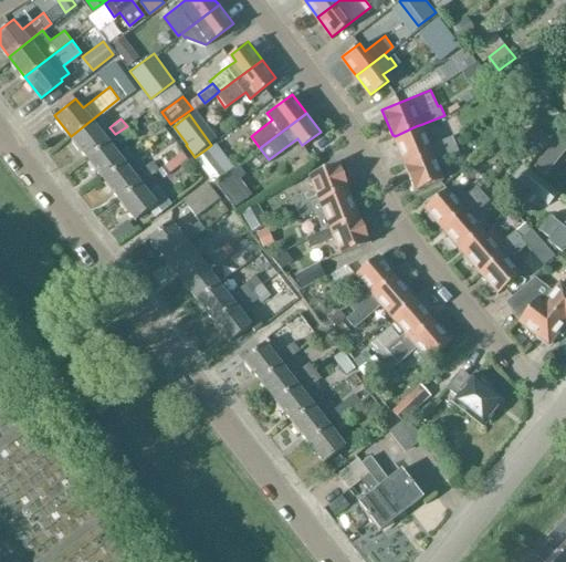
[(71,136),(87,156),(108,139),(92,120),(71,136)]
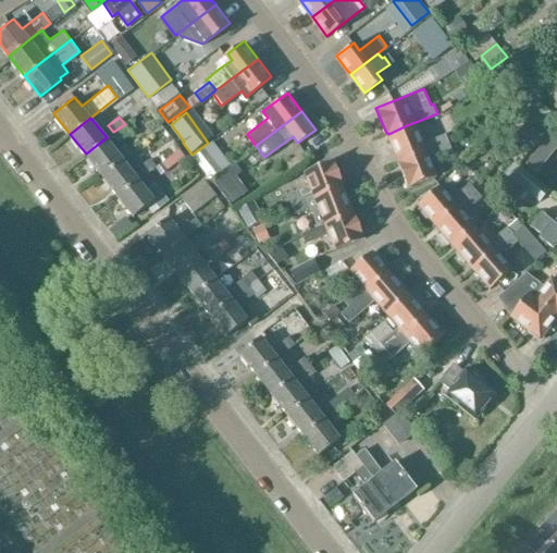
[(396,154),(398,159),(426,147),(447,138),(444,132),(423,140),(416,122),(409,124),(388,134),(396,154)]
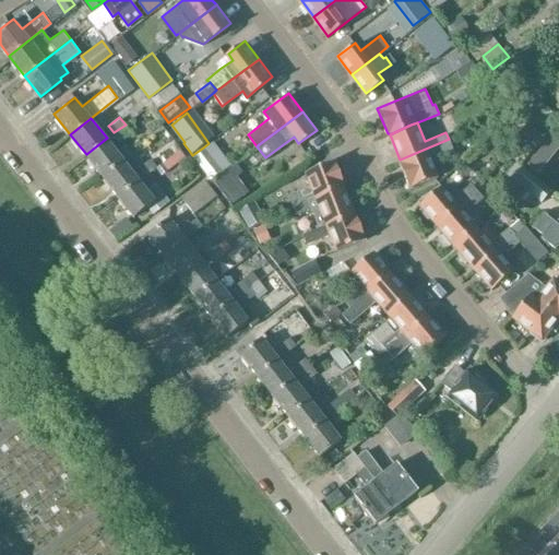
[(126,125),(114,132),(120,140),(131,131),(126,125)]
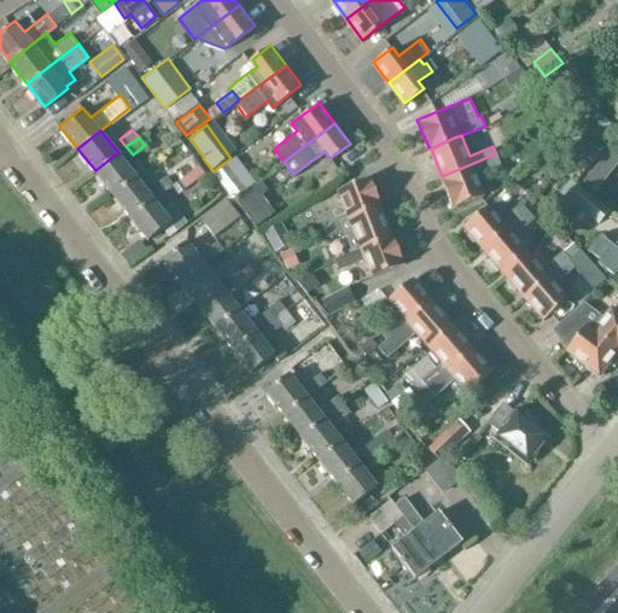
[(118,152),(95,170),(112,193),(135,175),(146,167),(139,157),(128,165),(118,152)]
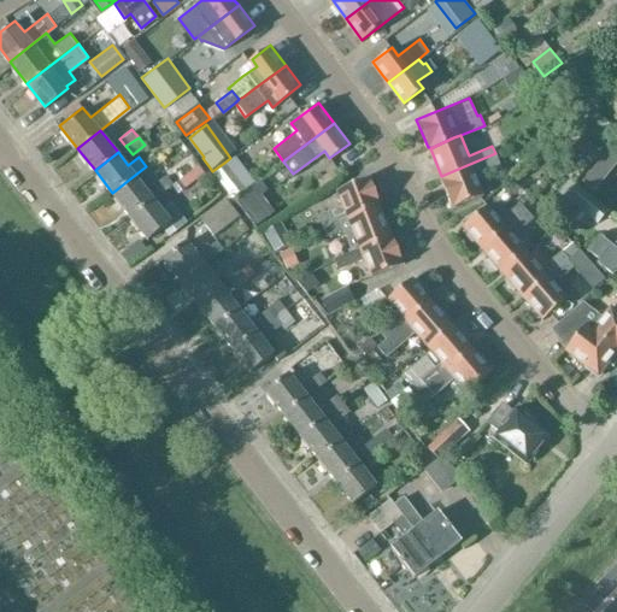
[(472,163),(441,176),(442,180),(453,205),(485,192),(477,176),(500,165),(495,153),(472,163)]
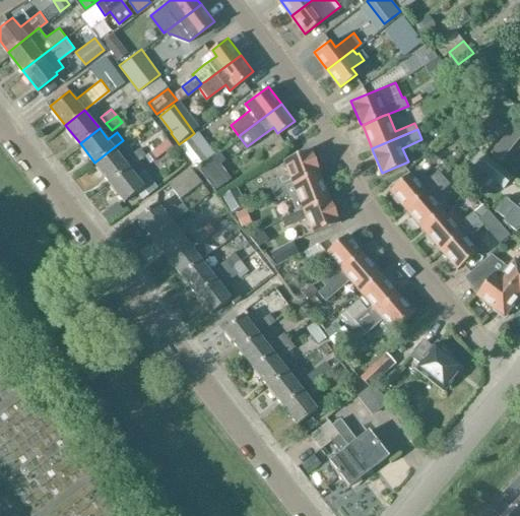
[(189,137),(179,144),(196,167),(215,151),(198,130),(194,133),(189,137)]
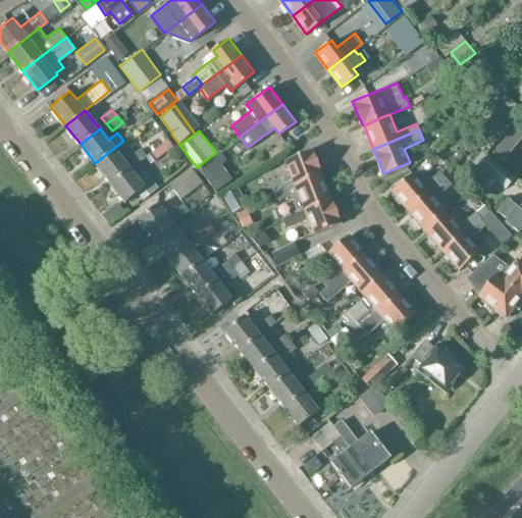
[(140,146),(129,154),(135,162),(146,154),(140,146)]
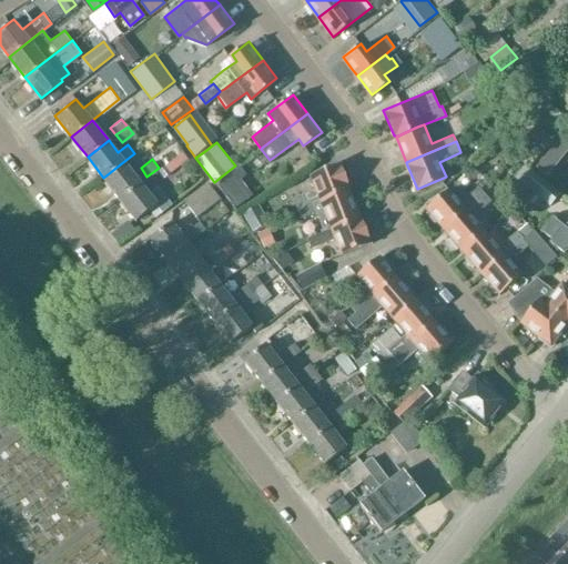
[(103,178),(119,198),(140,181),(124,161),(103,178)]
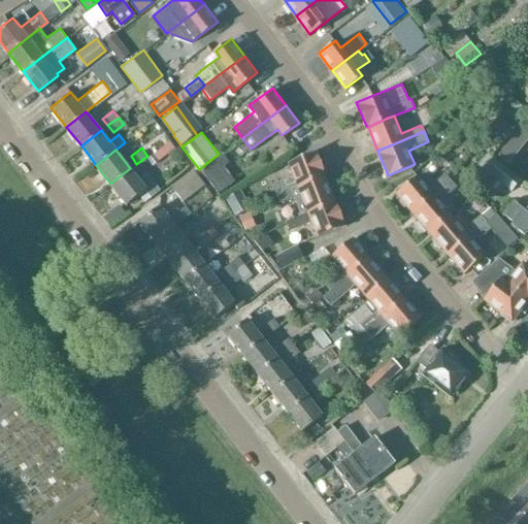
[(272,185),(275,193),(298,185),(324,174),(323,173),(325,173),(316,151),(289,161),(294,176),(272,185)]
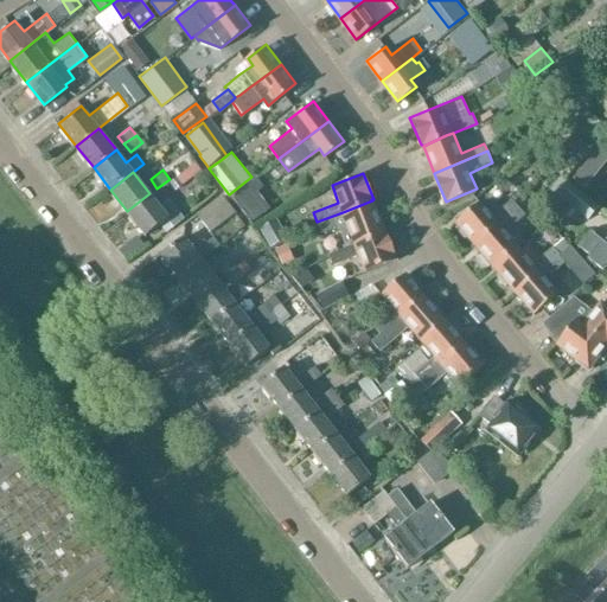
[(256,175),(231,196),(238,204),(263,184),(256,175)]
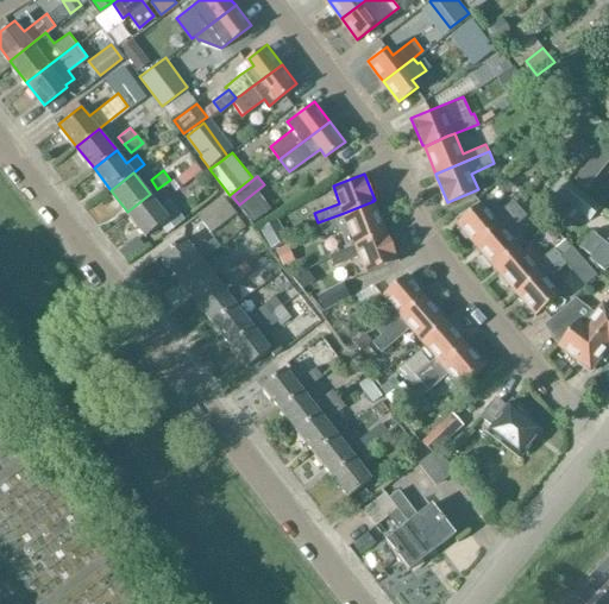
[(588,218),(598,205),(570,180),(558,194),(570,203),(564,211),(573,219),(581,211),(588,218)]
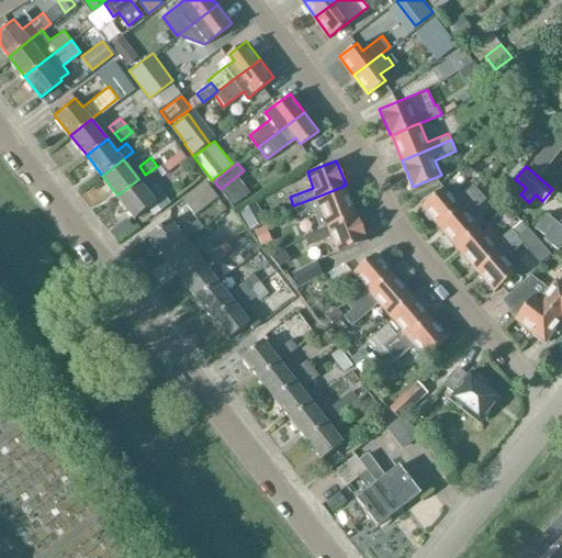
[(138,179),(117,196),(134,216),(147,207),(154,214),(170,201),(156,185),(148,191),(138,179)]
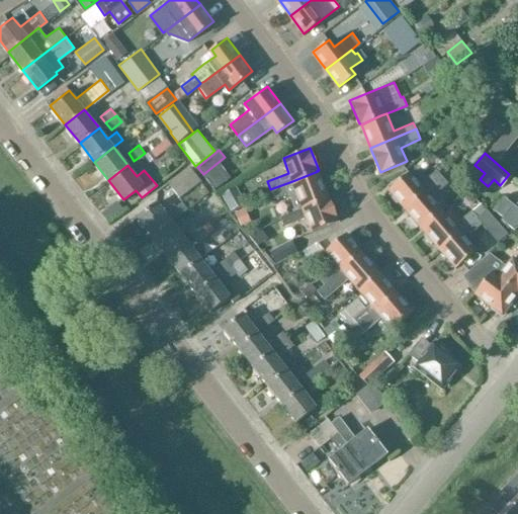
[(398,199),(405,207),(425,189),(442,175),(436,169),(420,183),(409,171),(389,188),(391,191),(390,192),(397,200),(398,199)]
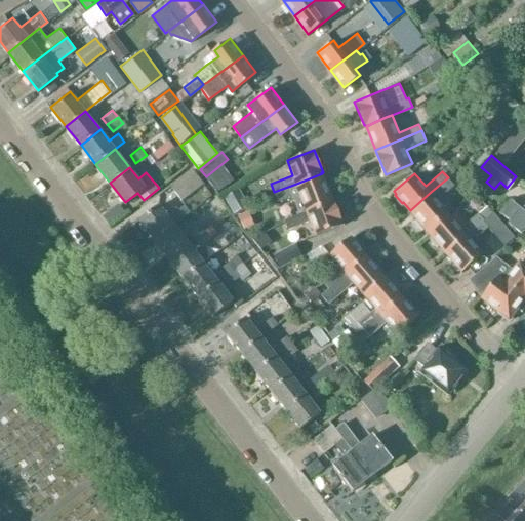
[(306,207),(307,210),(332,200),(322,173),(296,184),(274,192),(277,201),(291,195),(297,210),(306,207)]
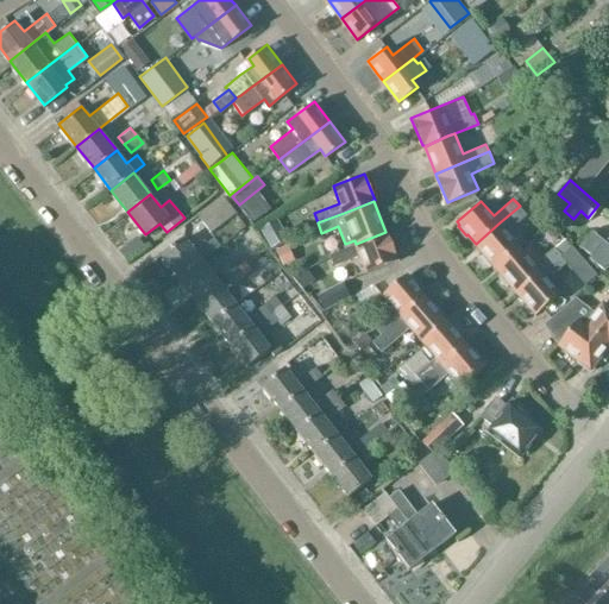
[(491,262),(496,268),(520,246),(507,231),(526,214),(520,206),(500,222),(476,244),(483,251),(481,253),(490,264),(491,262)]
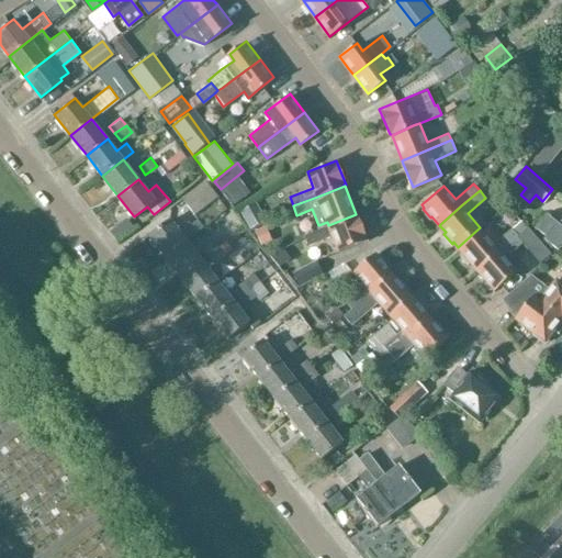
[(256,200),(240,210),(249,226),(266,216),(256,200)]
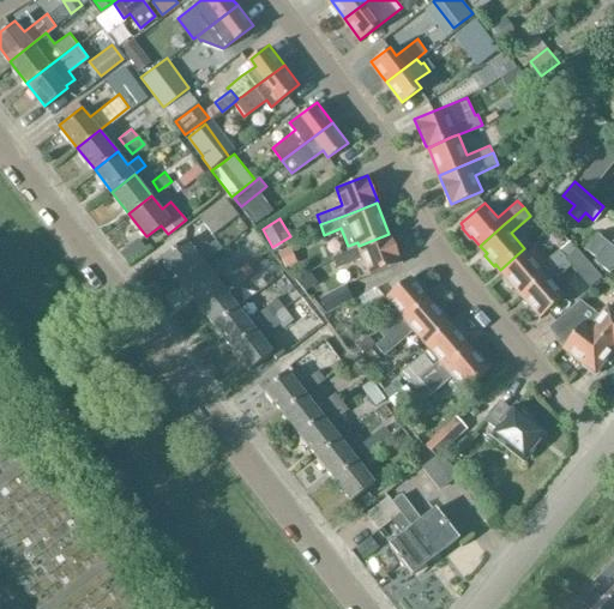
[(389,234),(359,246),(332,255),(337,266),(362,257),(369,273),(401,260),(390,234),(389,235),(389,234)]
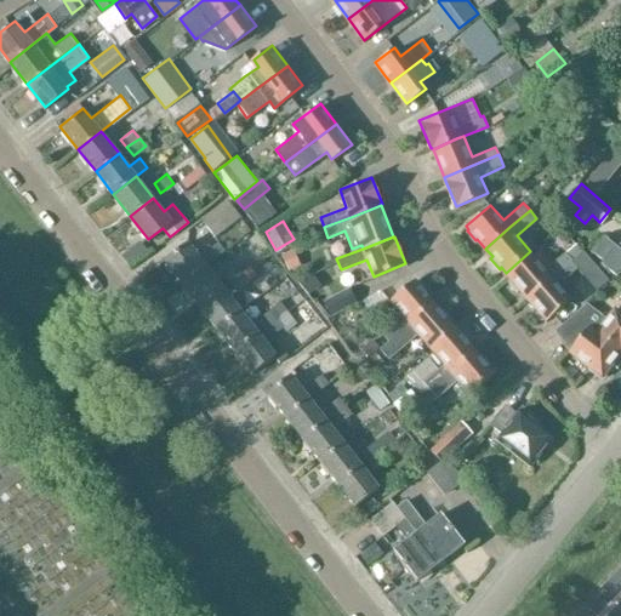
[(620,250),(604,237),(592,252),(602,260),(599,262),(615,274),(619,269),(620,272),(620,250)]
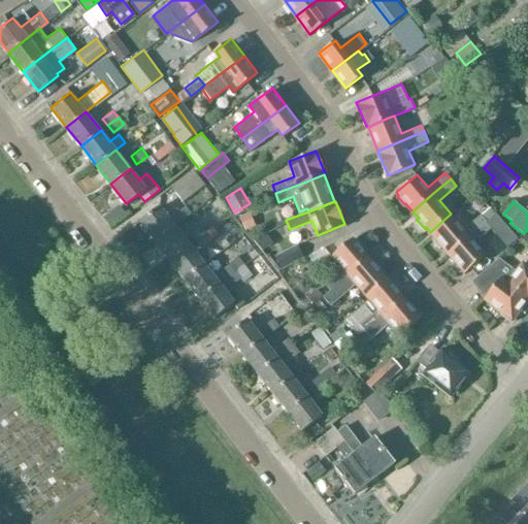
[(191,210),(186,204),(174,213),(180,220),(191,210)]
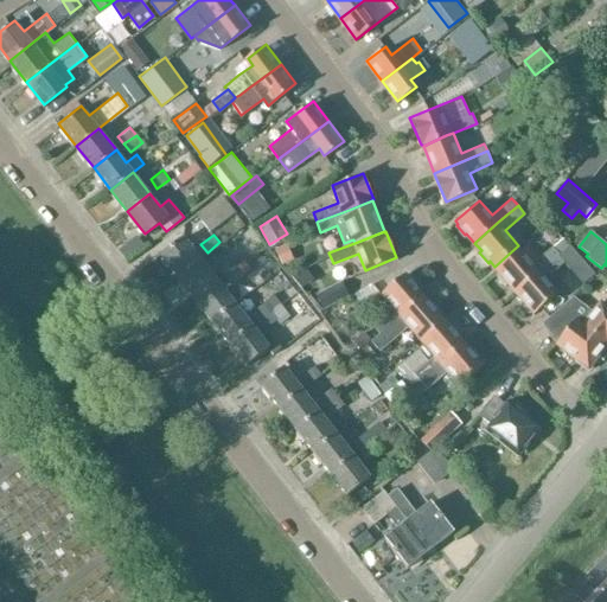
[(200,258),(183,236),(160,253),(178,275),(200,258)]
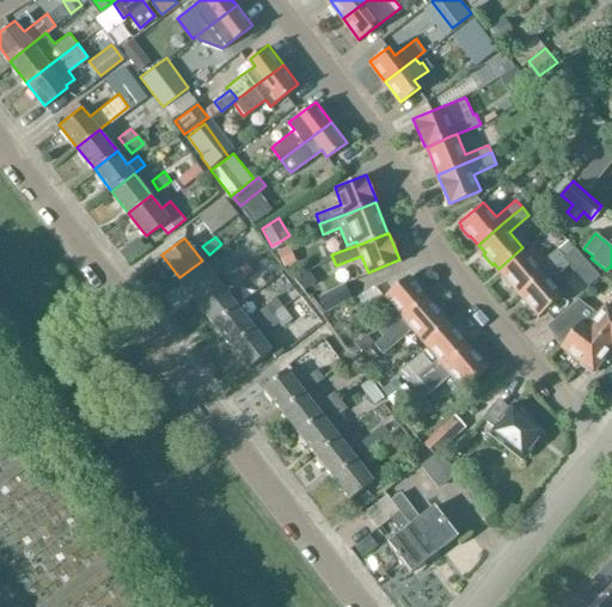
[(512,283),(519,293),(544,271),(563,255),(557,247),(537,264),(522,247),(499,269),(502,273),(500,274),(509,284),(512,283)]
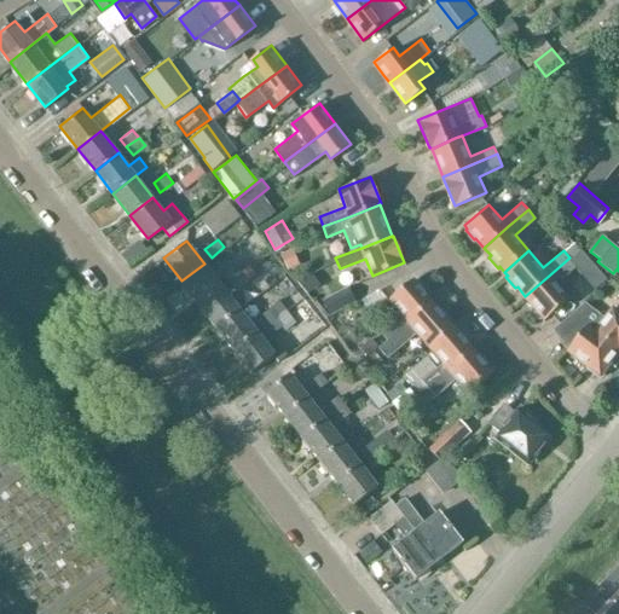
[(550,274),(525,296),(532,305),(531,306),(539,316),(541,314),(544,318),(568,297),(557,283),(577,266),(570,258),(550,274)]
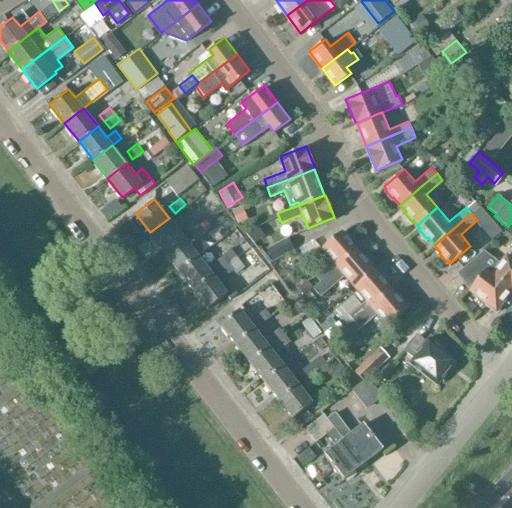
[(190,231),(200,223),(194,217),(185,225),(190,231)]
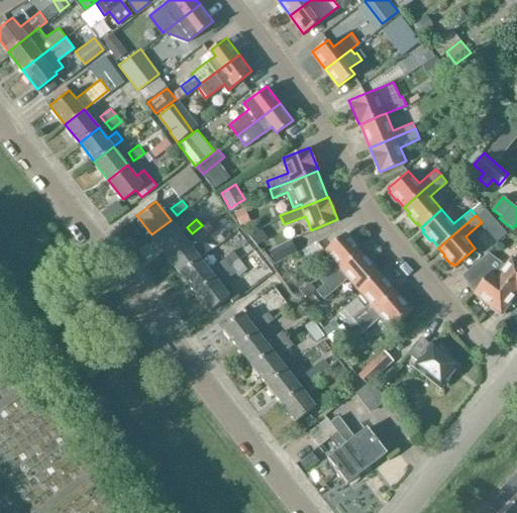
[(151,234),(166,253),(185,238),(171,220),(151,234)]
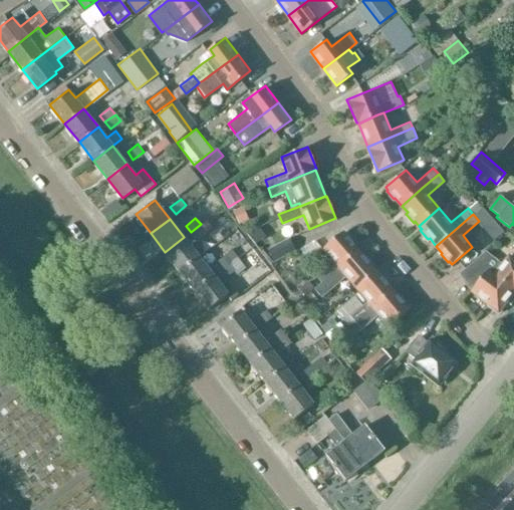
[(206,231),(201,224),(191,232),(196,239),(206,231)]
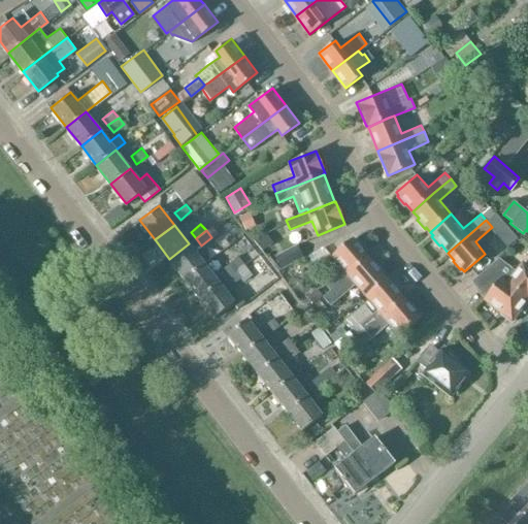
[(354,239),(352,236),(332,253),(342,266),(324,282),(330,289),(368,256),(361,248),(363,246),(356,237),(354,239)]
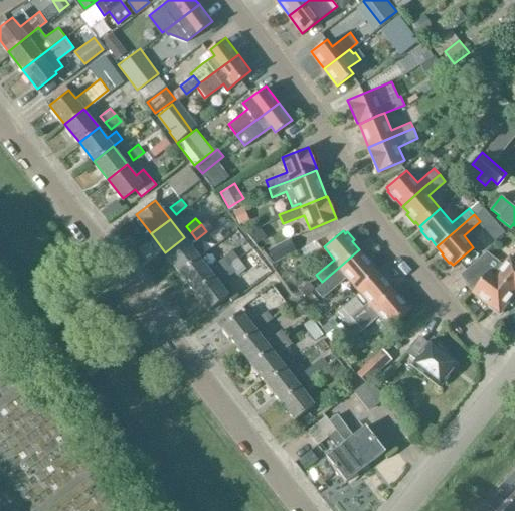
[(165,252),(174,264),(179,271),(198,257),(184,237),(165,252)]
